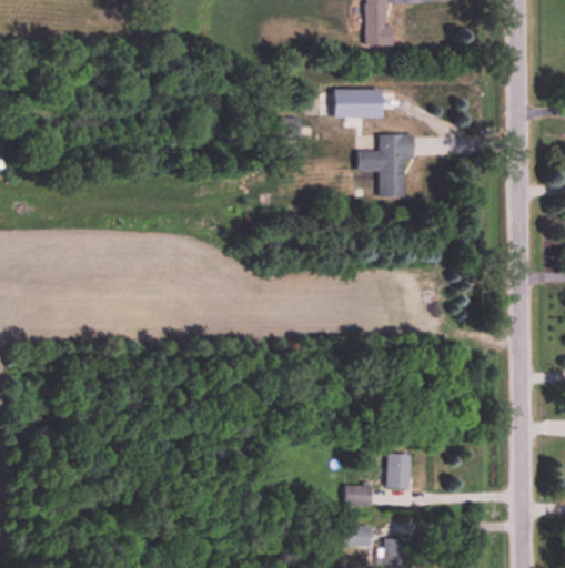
[(365,0),(365,47),(394,47),(394,26),(386,26),(386,0),(365,0)]
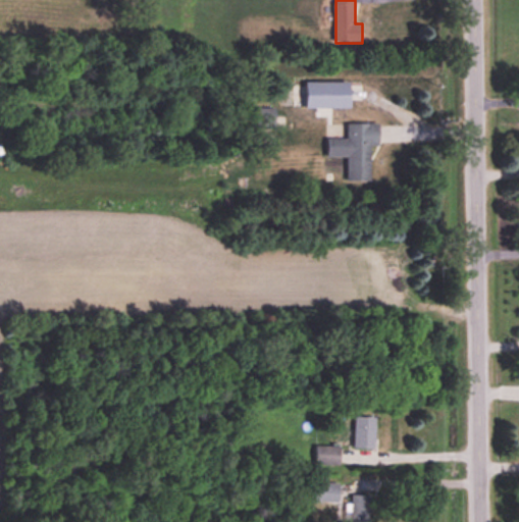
[(259,109),(259,127),(276,127),(276,109),(259,109)]
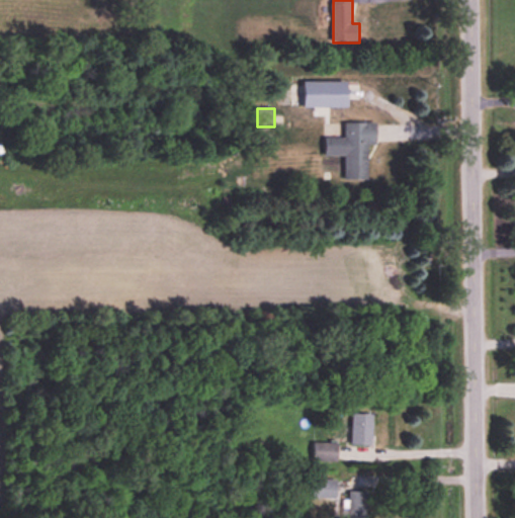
[(377,123),(345,123),(345,139),(326,139),(327,157),(346,157),(346,180),(369,180),(369,146),(377,146),(377,123)]
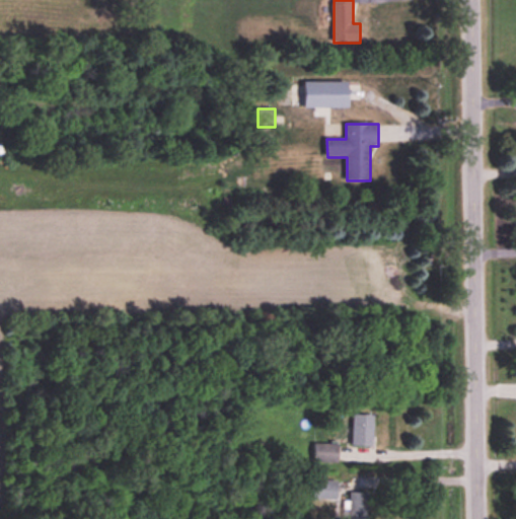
[(375,415),(354,415),(354,447),(375,447),(375,415)]
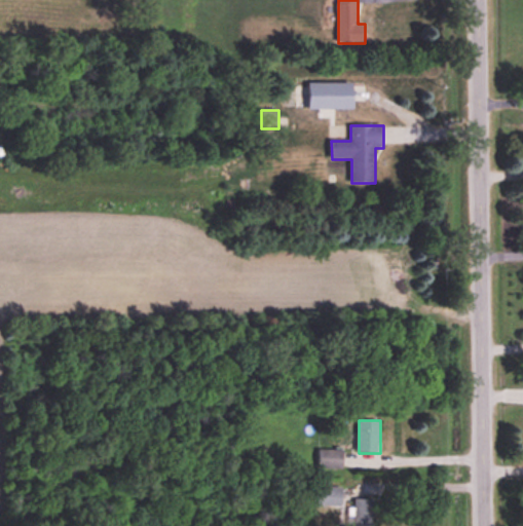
[(344,450),(321,450),(321,468),(344,468),(344,450)]
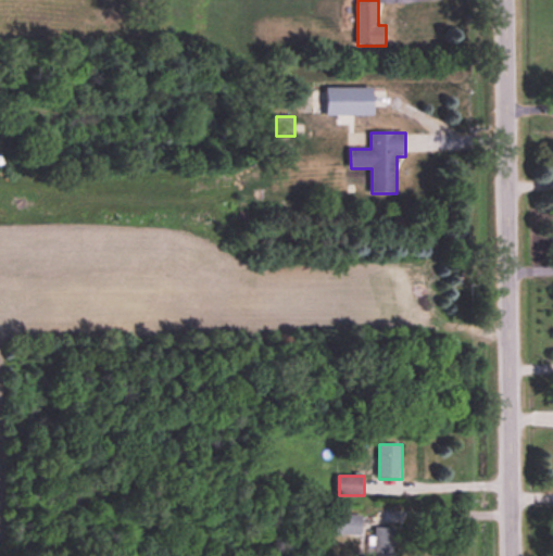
[(363,515),(337,515),(337,535),(363,535),(363,515)]
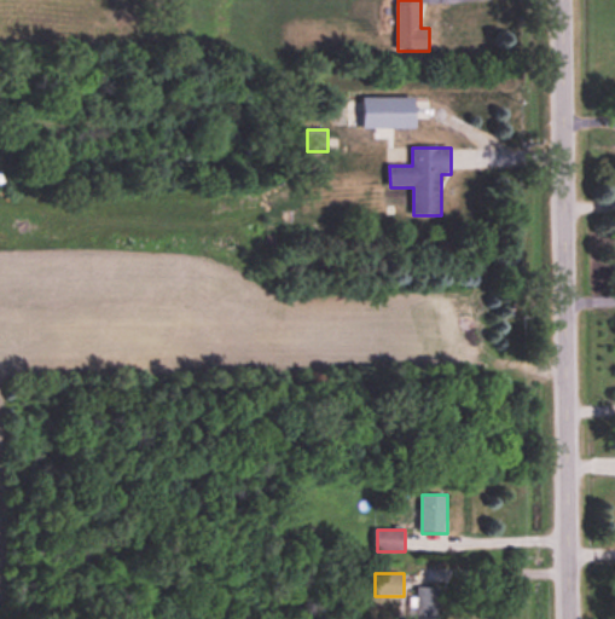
[(440,618),(441,589),(418,588),(418,618),(440,618)]
